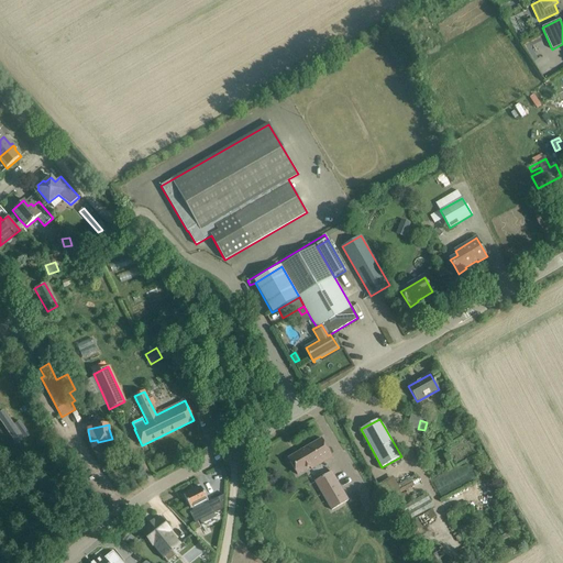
[(288,459),(294,468),(297,475),(310,467),(311,470),(332,456),(322,439),(288,459)]
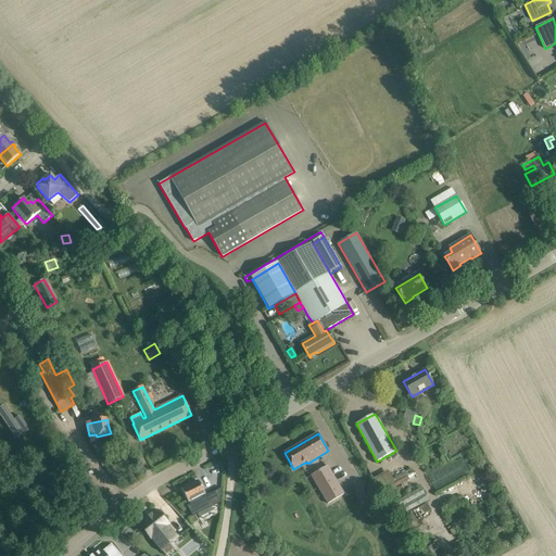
[(344,494),(327,466),(311,476),(328,504),(344,494)]
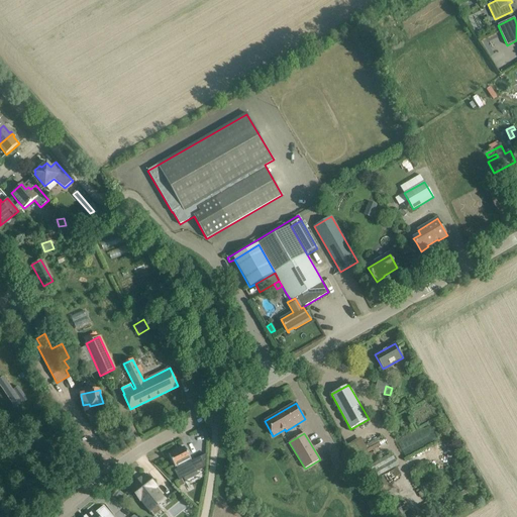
[(207,454),(206,454),(206,457),(201,456),(192,461),(185,447),(169,455),(175,468),(176,467),(177,470),(174,471),(179,481),(182,480),(196,473),(195,475),(205,476),(207,454)]
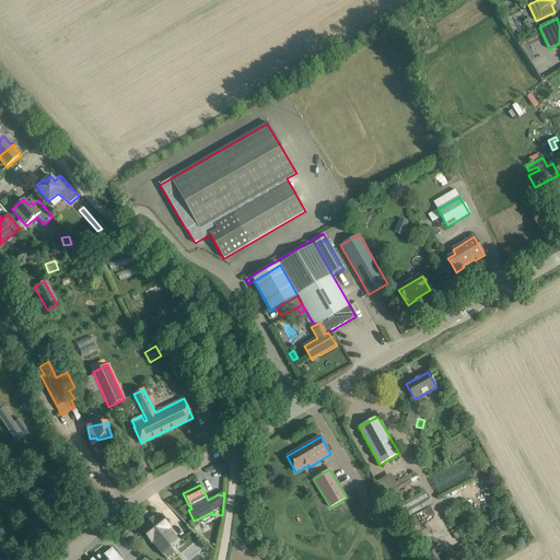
[(163,521),(160,516),(142,529),(153,543),(163,555),(179,543),(170,529),(163,521)]
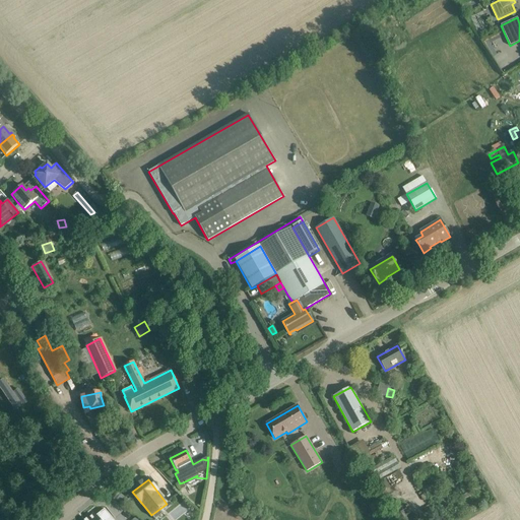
[(180,483),(178,485),(180,491),(186,488),(183,482),(180,483)]
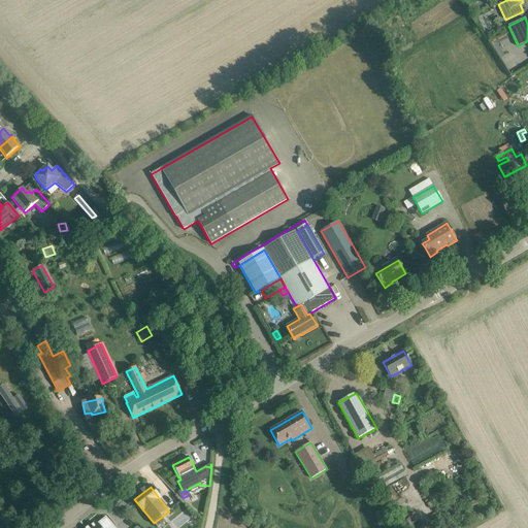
[(114,527),(106,517),(97,525),(95,523),(89,527),(88,527),(86,527),(114,527)]
